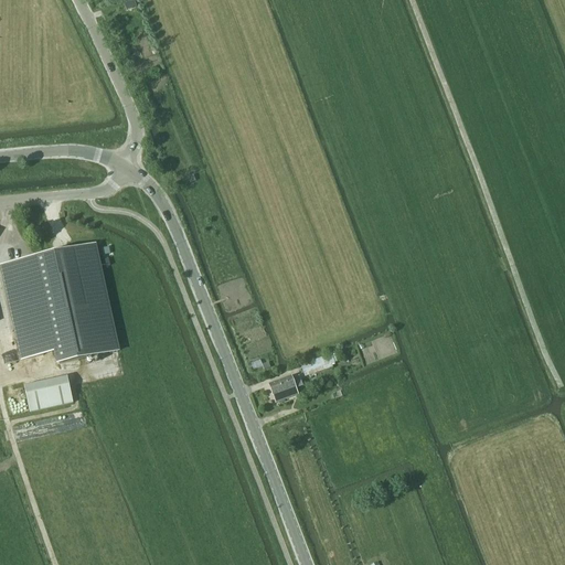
[(130,2),(124,4),(126,11),(127,11),(132,9),(130,2)]
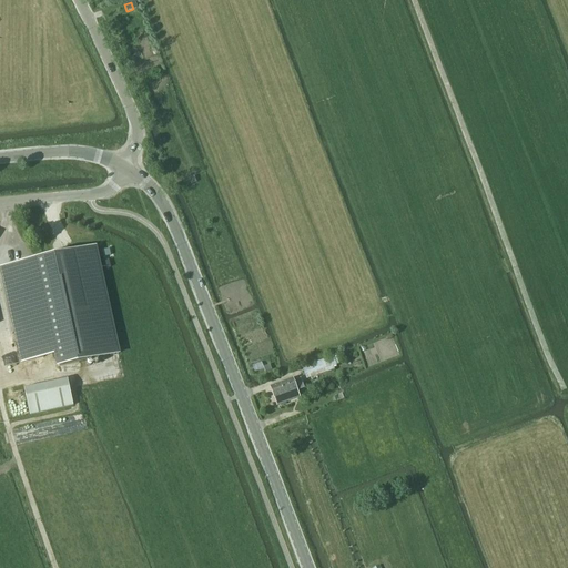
[(94,246),(0,267),(21,363),(58,355),(60,367),(118,354),(94,246)]
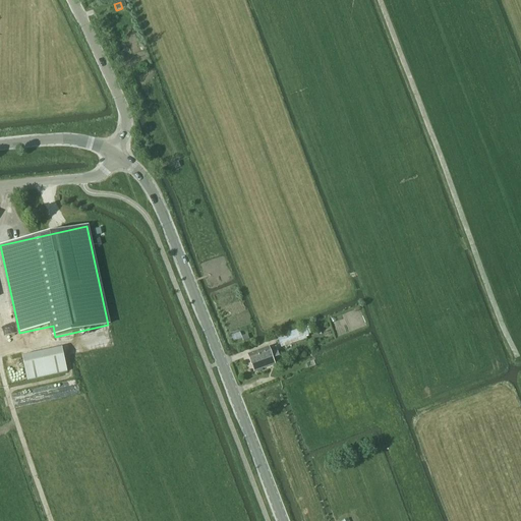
[(287,334),(278,337),(280,345),(290,342),(291,345),(306,340),(305,336),(308,335),(312,334),(309,326),(305,327),(287,334)]
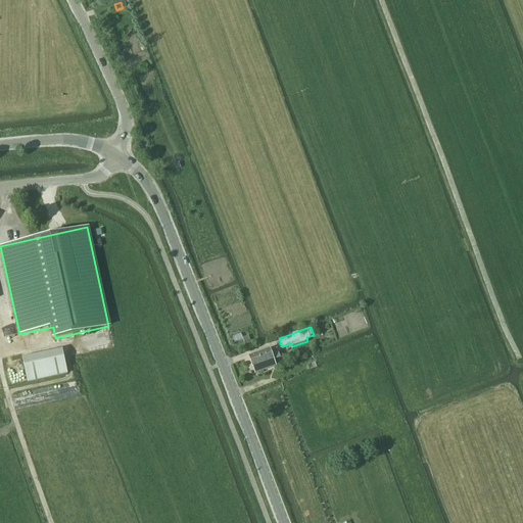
[(270,349),(249,357),(255,373),(276,365),(274,359),(279,357),(276,349),(271,351),(270,349)]
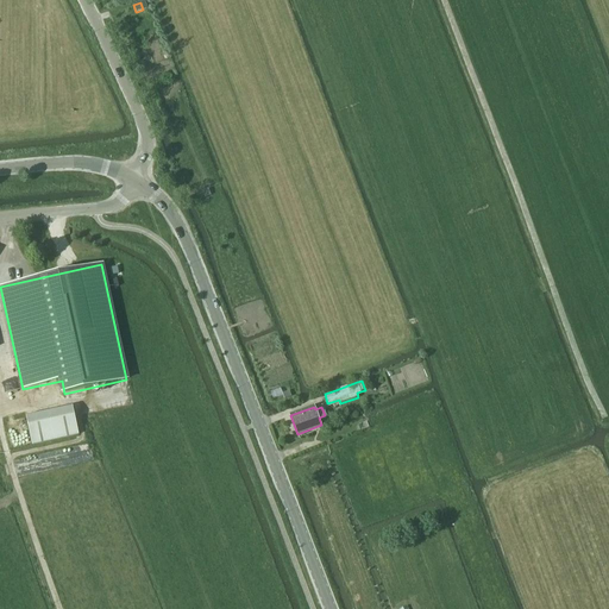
[(32,445),(79,435),(73,408),(25,418),(32,445)]
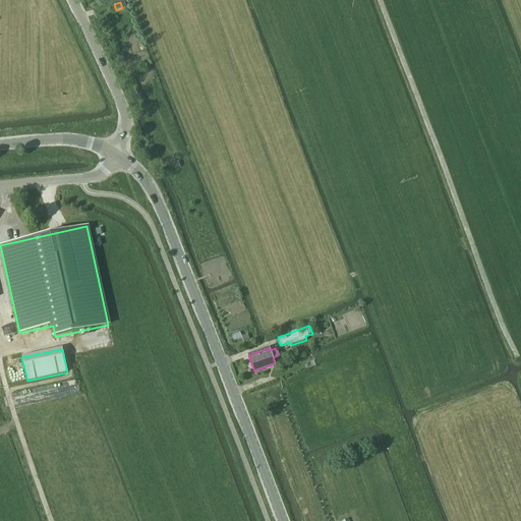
All buildings are outlined.
